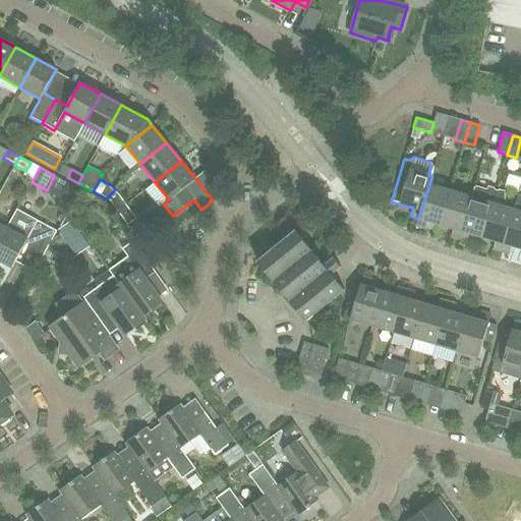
[(440,225),(450,190),(429,184),(418,219),(415,227),(424,229),(427,221),(440,225)]
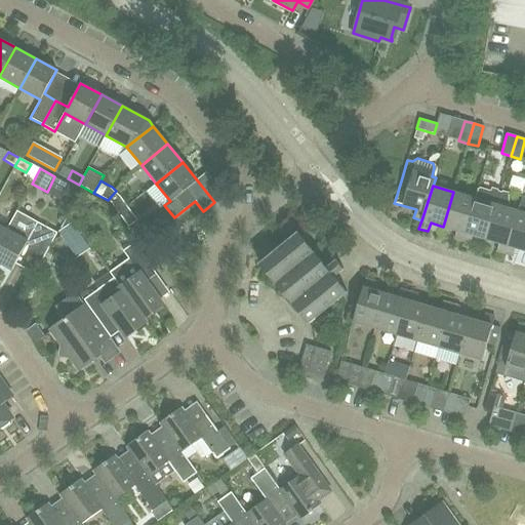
[(486,239),(500,192),(492,190),(491,193),(478,189),(475,198),(461,241),(471,244),(473,236),(486,239)]
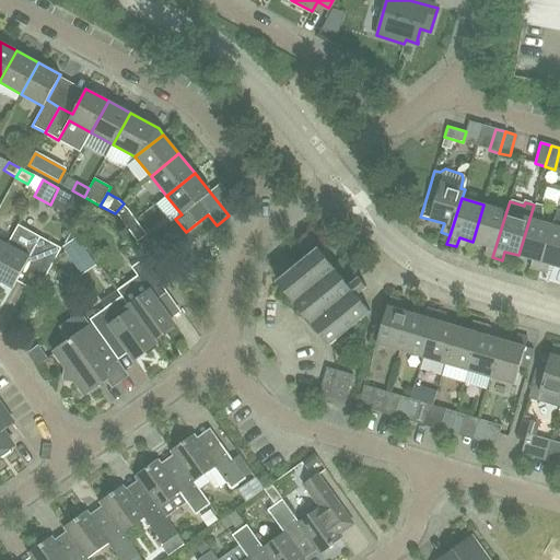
[(131,211),(129,209),(124,203),(115,213),(118,216),(126,228),(135,221),(138,219),(131,211)]
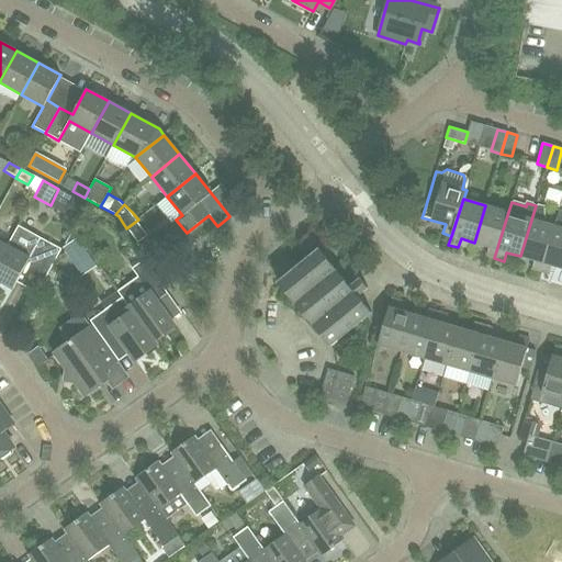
[(494,258),(508,212),(485,205),(474,243),(489,247),(485,256),(494,258)]
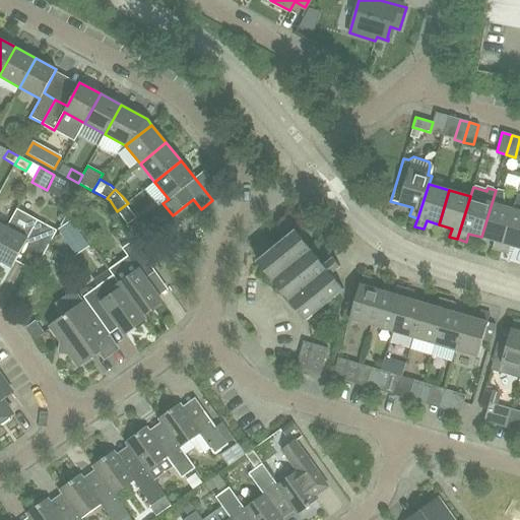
[(500,252),(512,209),(503,206),(503,192),(496,190),(481,237),(494,241),(492,249),(500,252)]
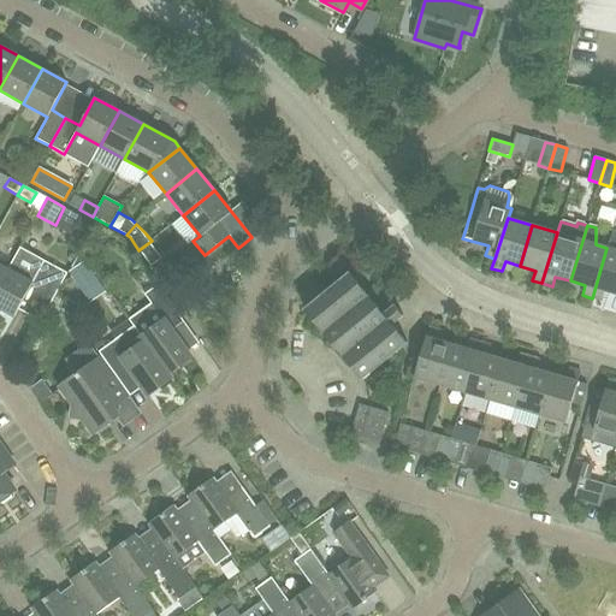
[(615,294),(615,231),(611,230),(606,248),(592,298),(602,301),(604,291),(615,294)]
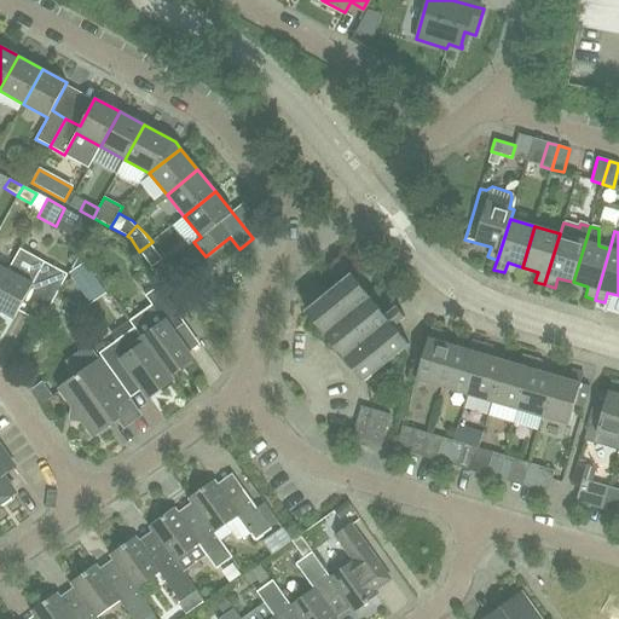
[(161,254),(152,242),(149,244),(139,252),(149,264),(161,254)]
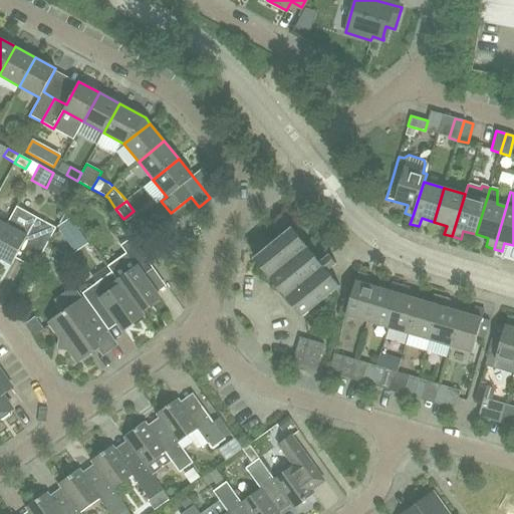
[(43,252),(56,228),(16,207),(7,225),(6,224),(0,236),(0,258),(11,265),(24,242),(43,252)]
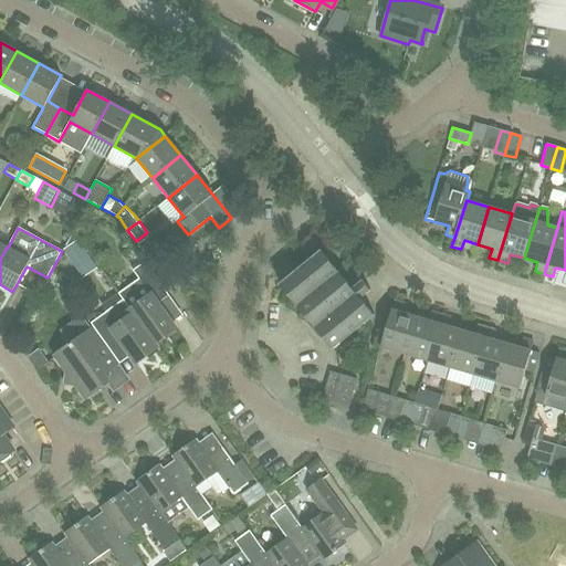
[(86,254),(77,240),(62,251),(72,264),(86,254)]
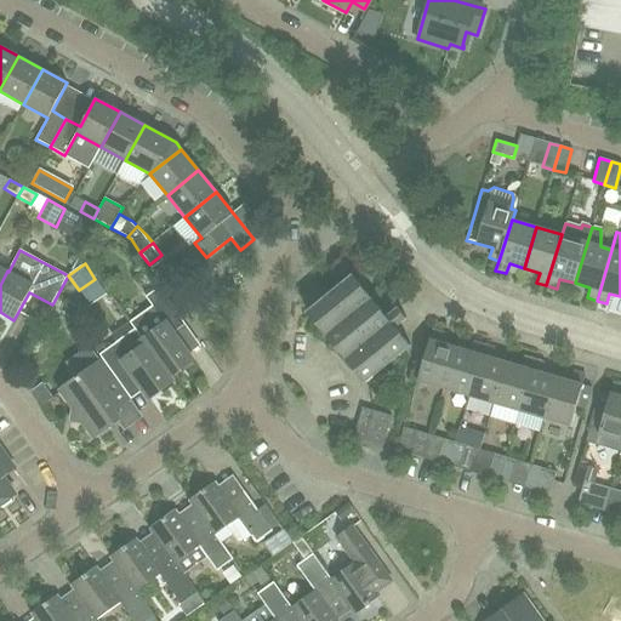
[(387,315),(382,309),(352,274),(307,311),(340,351),(365,383),(404,352),(411,346),(396,328),(406,319),(397,307),(387,315)]
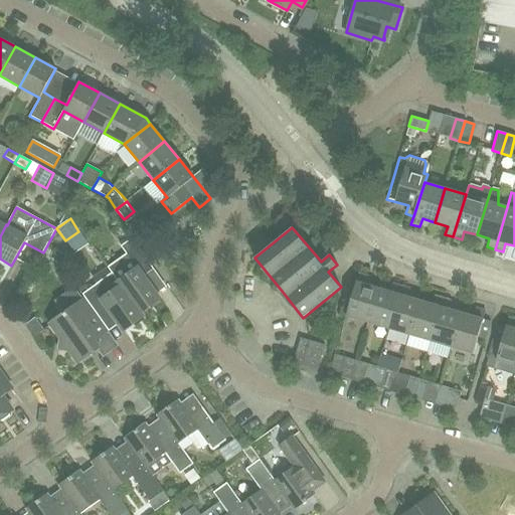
[(144,276),(153,269),(142,253),(132,238),(121,246),(128,255),(110,268),(109,267),(108,268),(112,273),(118,282),(140,313),(141,312),(160,299),(144,276)]
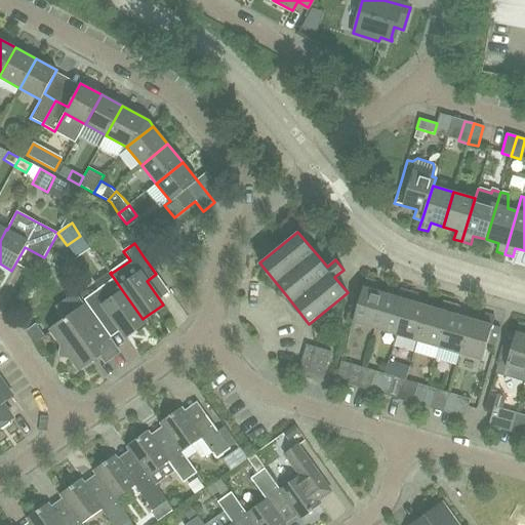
[(143,319),(120,287),(114,278),(84,299),(98,321),(109,314),(125,336),(146,322),(144,318),(143,319)]
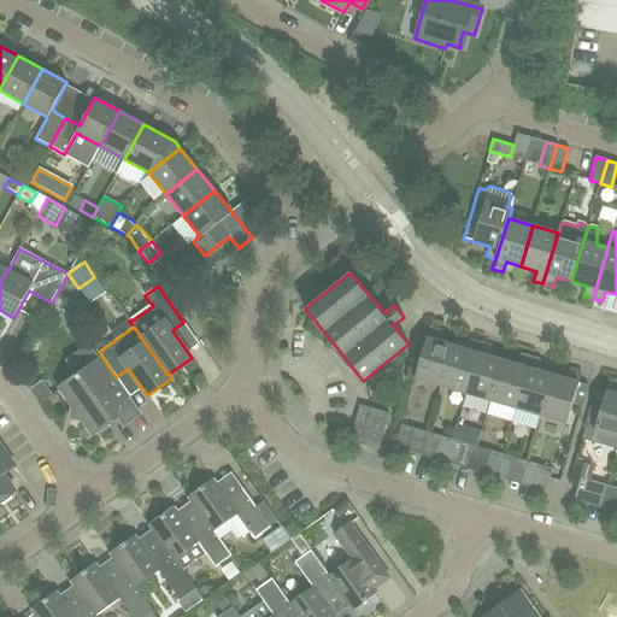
[(440,386),(452,345),(438,341),(440,331),(429,328),(415,378),(440,386)]
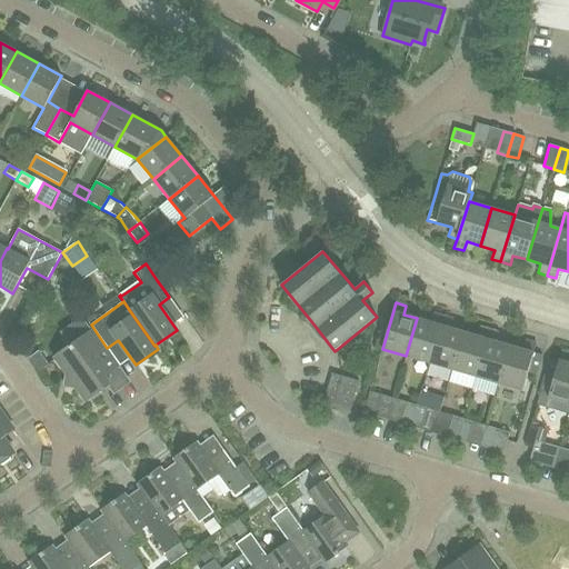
[(429,362),(443,316),(433,313),(431,322),(417,318),(406,356),(429,362)]
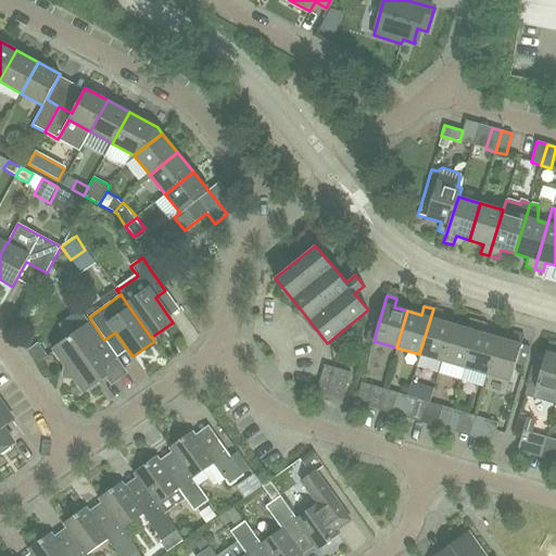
[(442,361),(453,325),(439,320),(442,312),(433,308),(419,354),(442,361)]
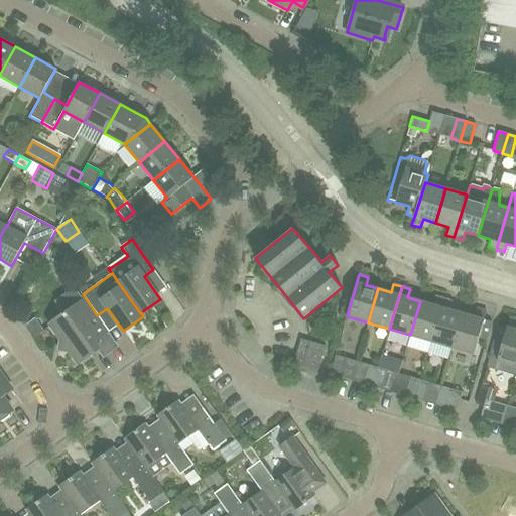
[(431,341),(443,299),(435,296),(433,304),(420,301),(410,335),(431,341)]
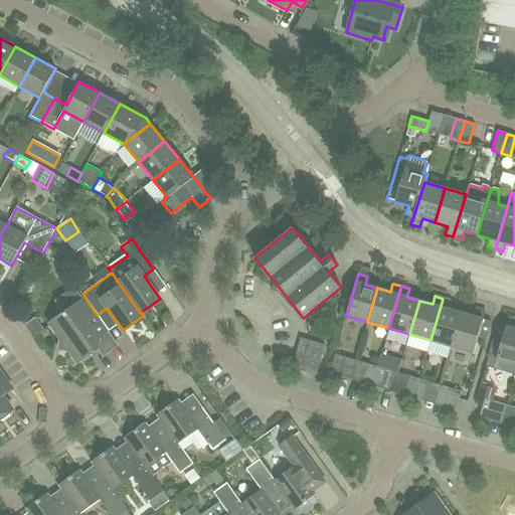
[(96,340),(107,332),(83,299),(49,324),(60,339),(58,349),(68,351),(77,363),(101,347),(96,340)]
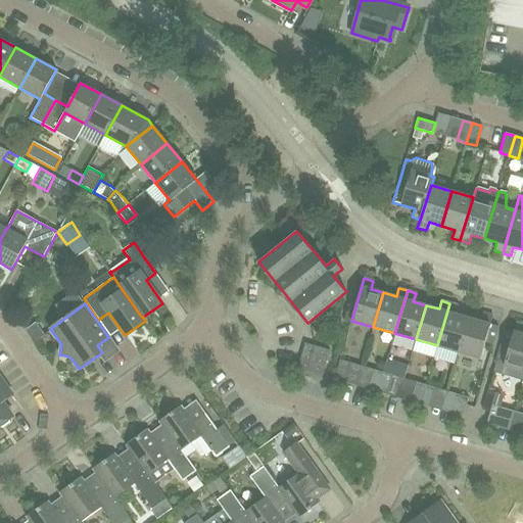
[(458,352),(468,318),(456,314),(458,305),(449,303),(437,345),(458,352)]
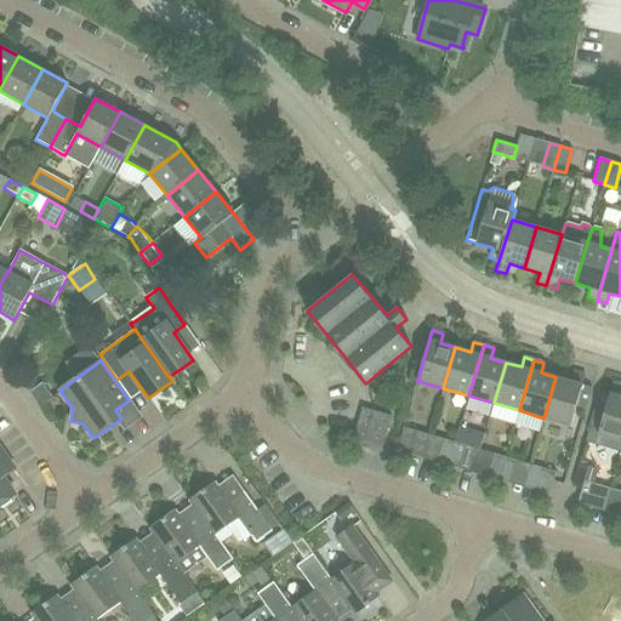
[(585,409),(591,388),(582,385),(585,375),(574,372),(571,382),(556,377),(543,419),(570,426),(576,406),(585,409)]
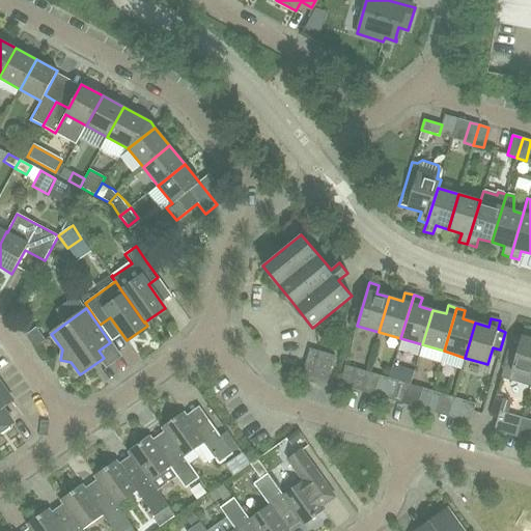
[(35,347),(46,339),(36,327),(26,335),(35,347)]
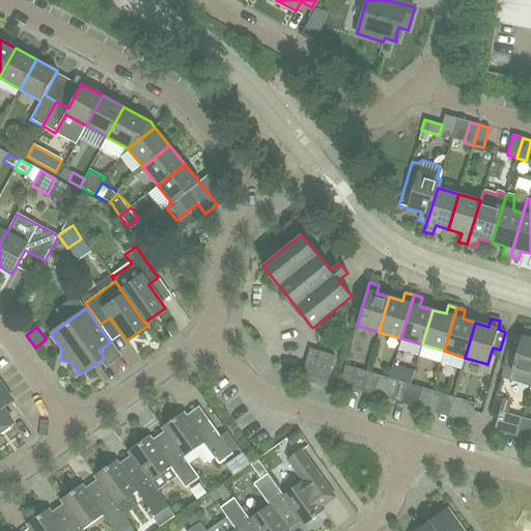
[(530,376),(530,338),(530,339),(530,338),(530,330),(524,328),(522,336),(513,334),(508,353),(503,369),(511,371),(530,376)]
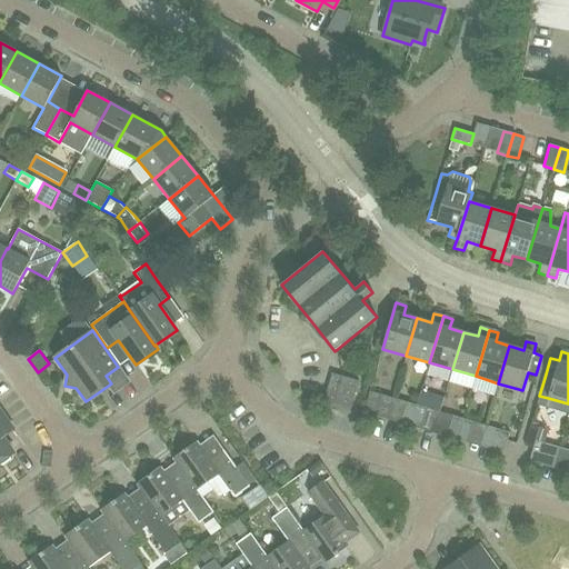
[(359,381),(332,373),(325,400),(351,409),(359,381)]
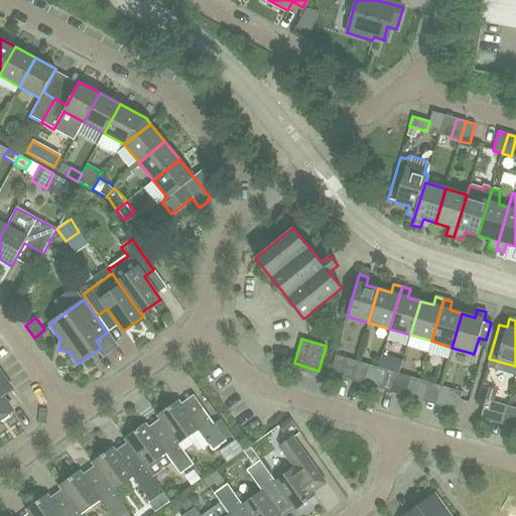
[(372,387),(393,393),(398,374),(387,370),(391,357),(382,354),(378,367),(372,387)]
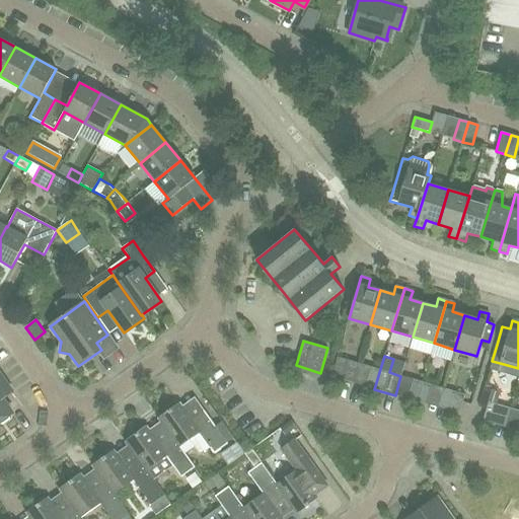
[(331,376),(353,383),(359,363),(338,357),(331,376)]
